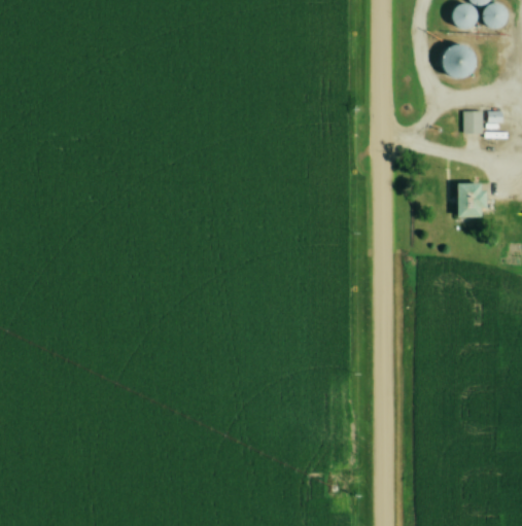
[(499,3),(484,8),(491,29),(507,24),(499,3)]
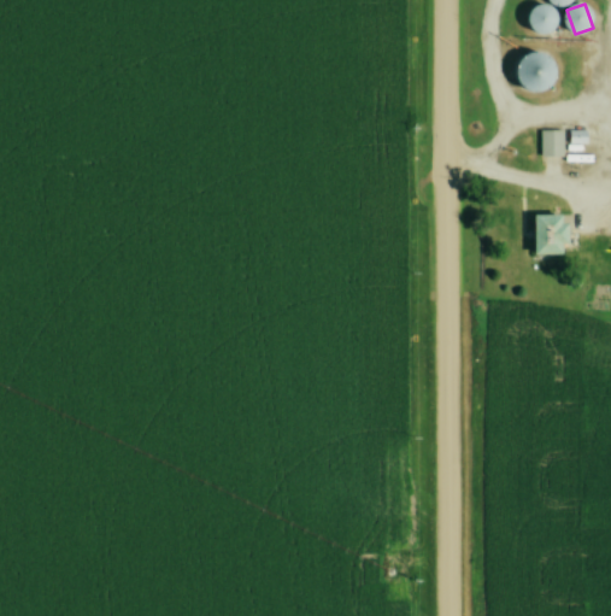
[(532,30),(553,34),(557,10),(536,7),(532,30)]
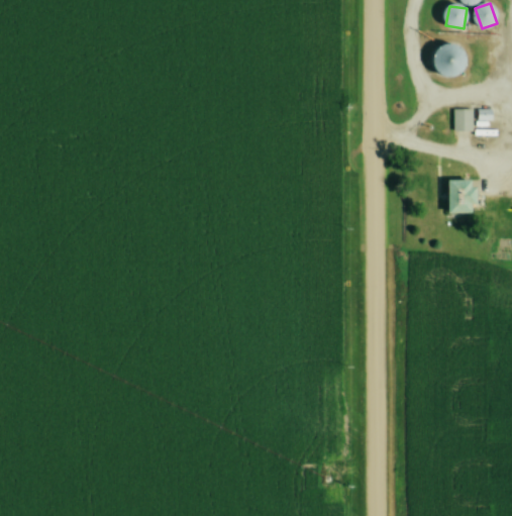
[(440,45),(439,76),(459,77),(462,46),(440,45)]
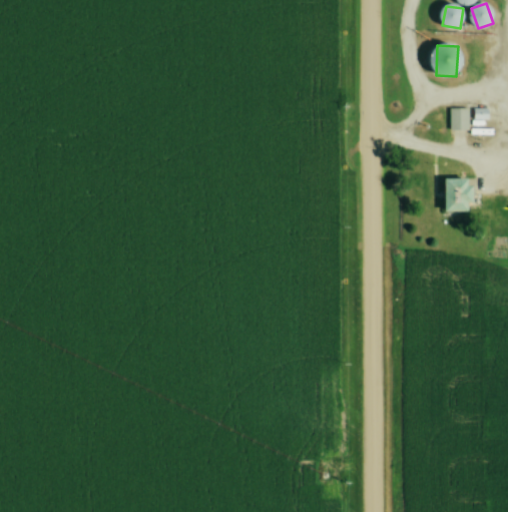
[(470,131),(470,108),(451,108),(451,131),(470,131)]
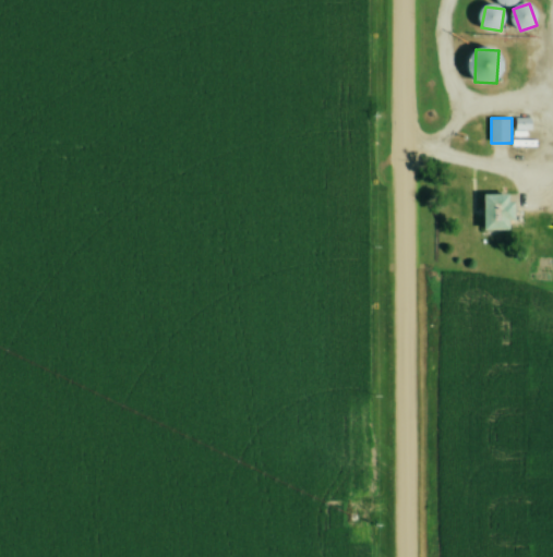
[(531,120),(517,120),(517,130),(531,130),(531,120)]
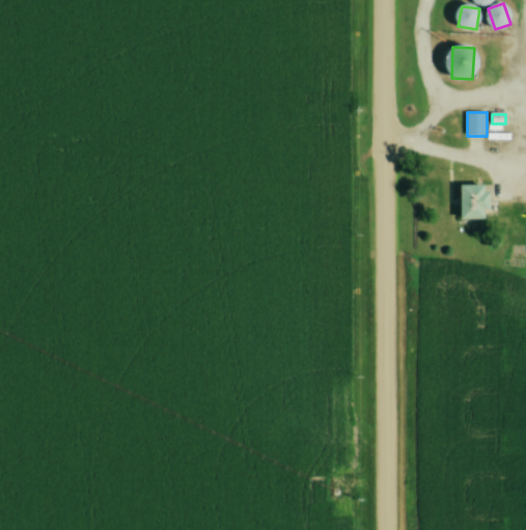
[(458,185),(459,220),(486,220),(486,212),(500,212),(499,200),(521,200),(521,183),(458,185)]
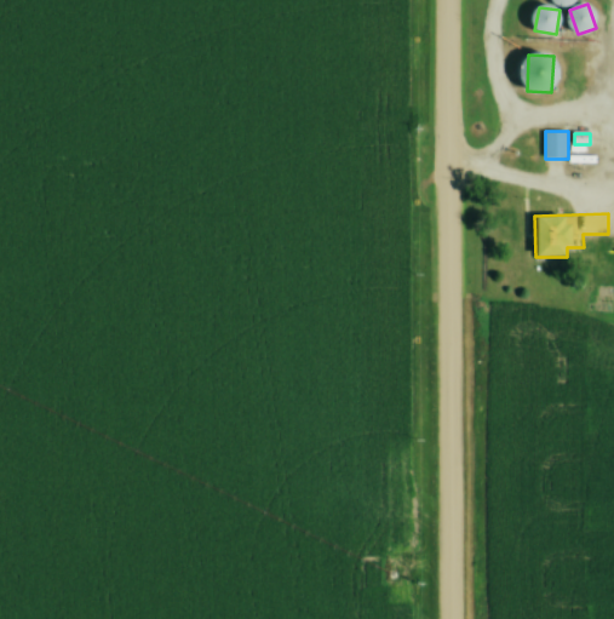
All buildings are outlined.
